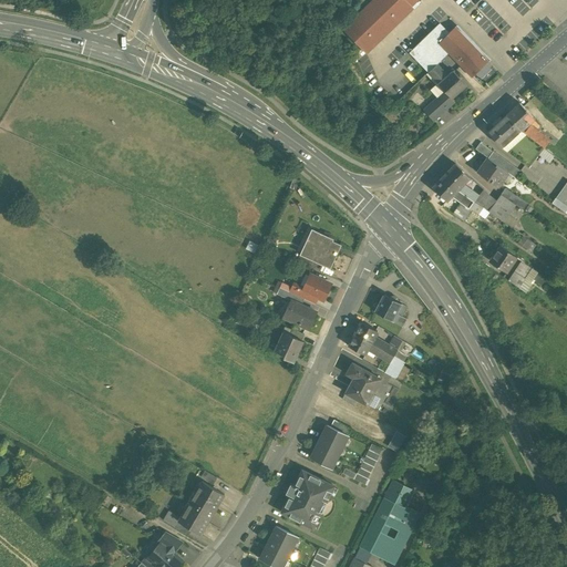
[(373,0),(343,30),(366,53),(413,9),(411,7),(416,0),(373,0)]
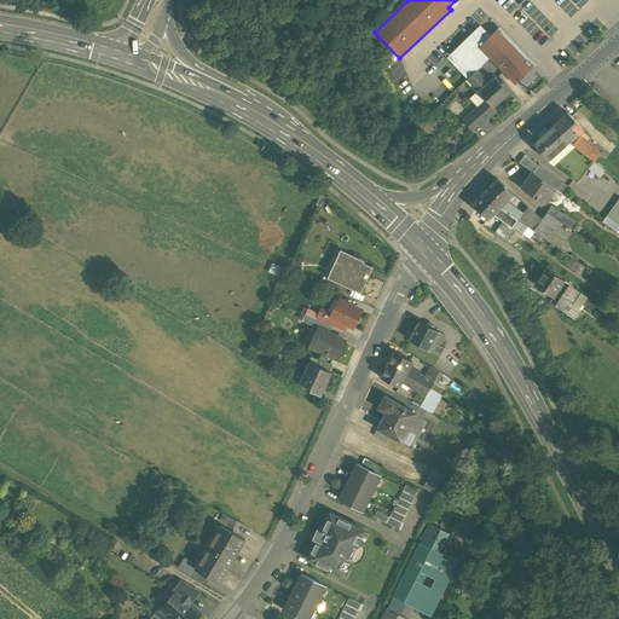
[(480,27),(447,58),(468,80),(476,71),(490,57),(480,47),(490,36),(480,27)]
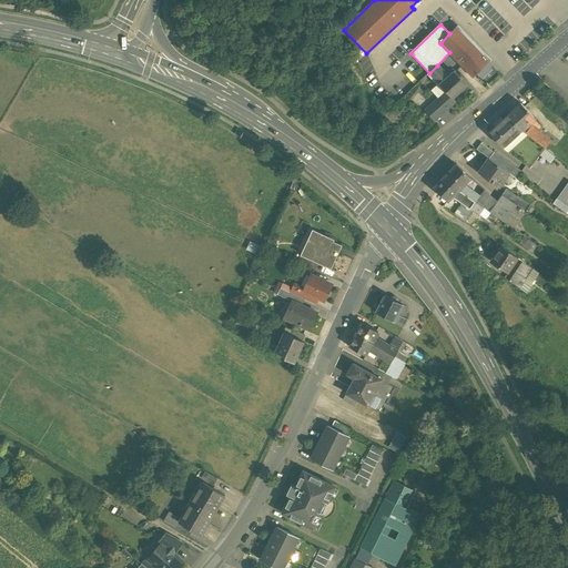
[(449,33),(440,43),(449,52),(473,77),(489,61),(456,28),(449,33)]
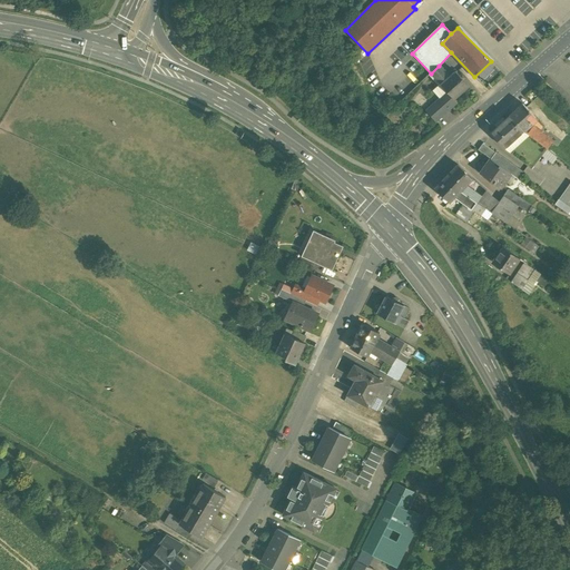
[(439,66),(431,74),(441,85),(450,77),(439,66)]
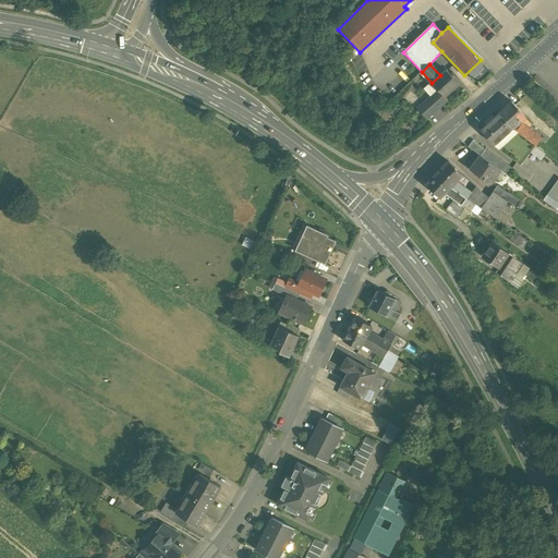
[(432,83),(437,89),(444,97),(459,84),(453,79),(456,76),(452,72),(450,74),(446,70),(432,83)]
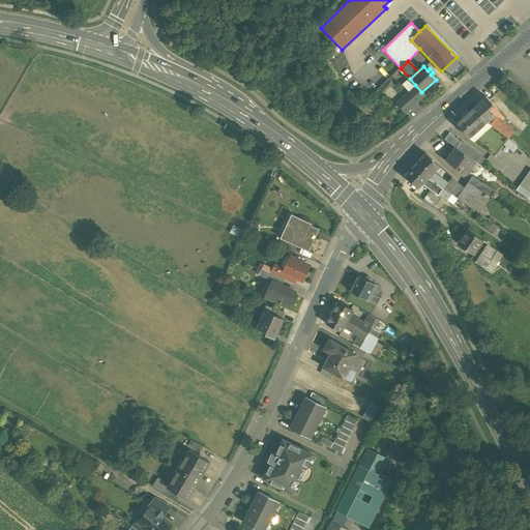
[(415,85),(395,102),(406,114),(425,95),(421,92),(415,85)]
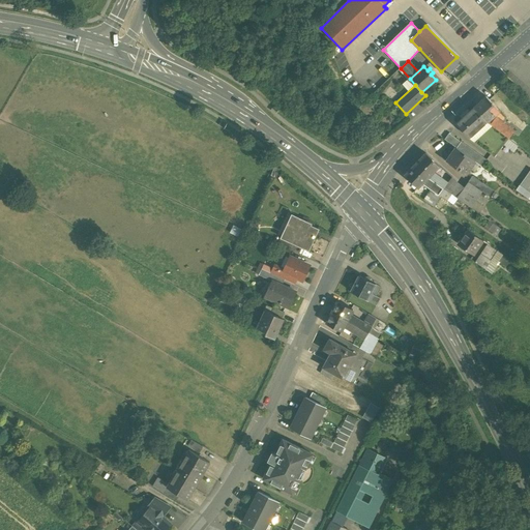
[(499,111),(486,96),(474,107),(487,121),(493,116),(499,111)]
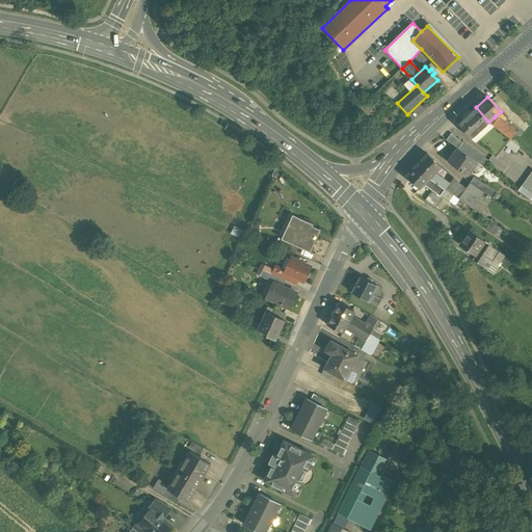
[(476,107),(457,124),(471,138),(488,122),(476,107)]
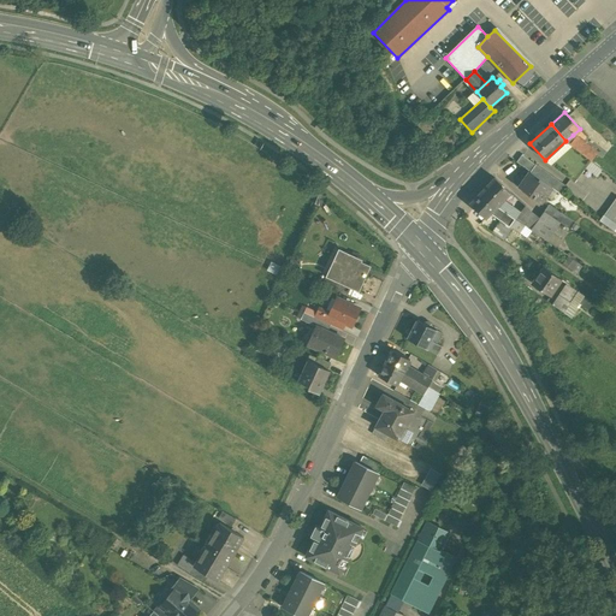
[(573,135),(566,141),(568,143),(591,160),(597,153),(573,135)]
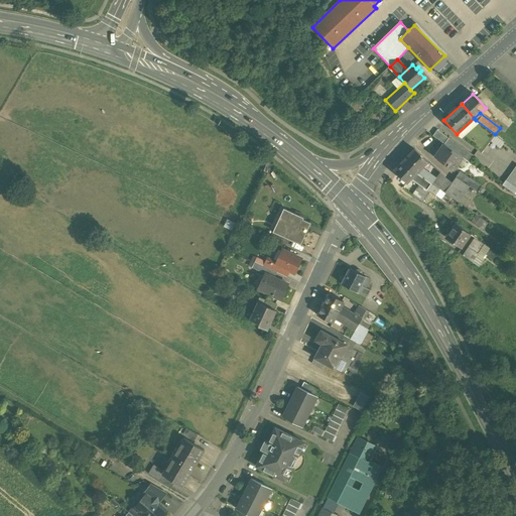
[(474,118),(457,134),(481,153),(495,134),(476,120),(474,118)]
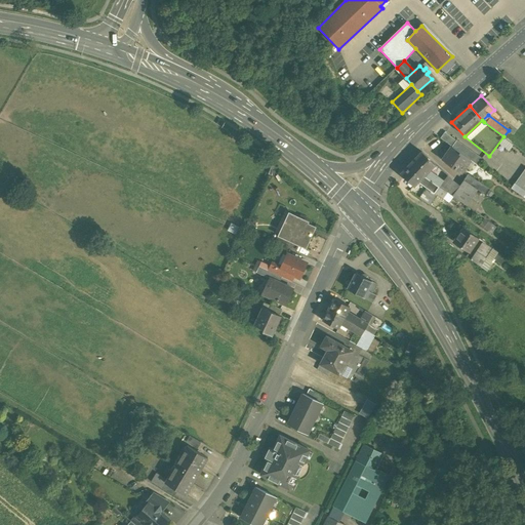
[(455,140),(444,132),(440,138),(451,147),(452,147),(456,140),(455,140)]
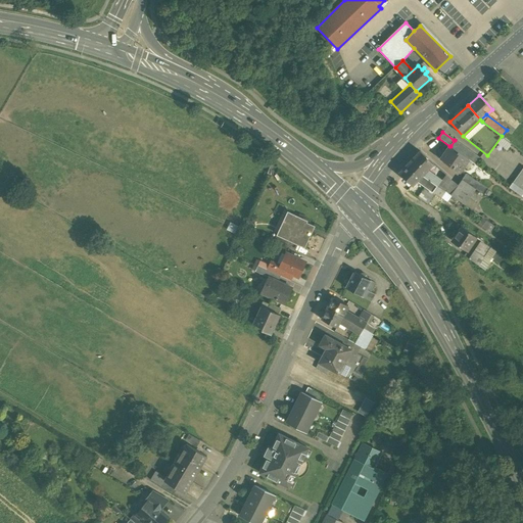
[(479,157),(455,139),(454,140),(455,140),(450,146),(468,159),(475,163),(479,157)]
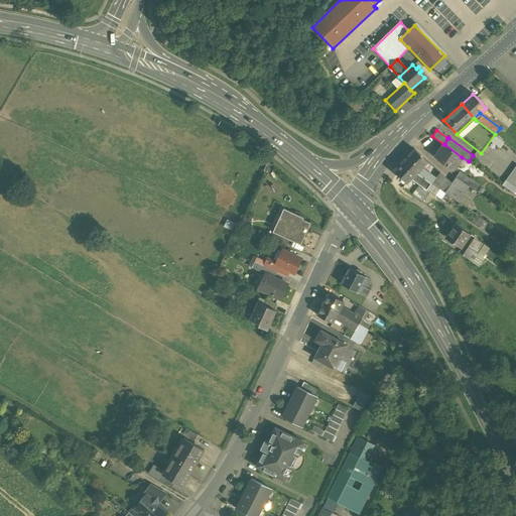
[(444,144),(443,144),(434,157),(453,170),(462,157),(444,144)]
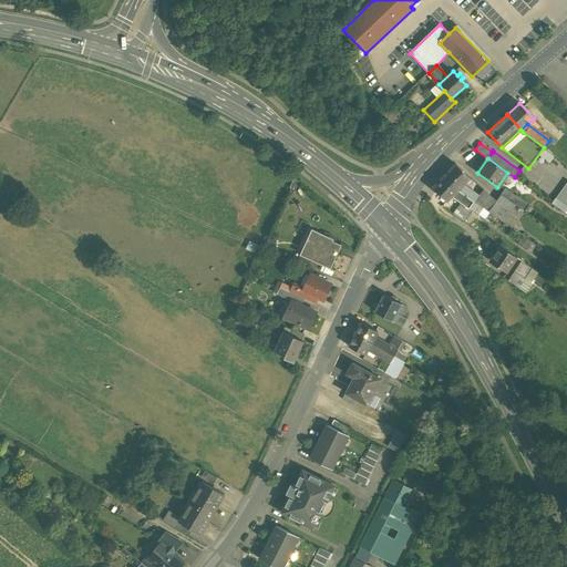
[(455,164),(444,176),(457,189),(463,184),(470,177),(455,164)]
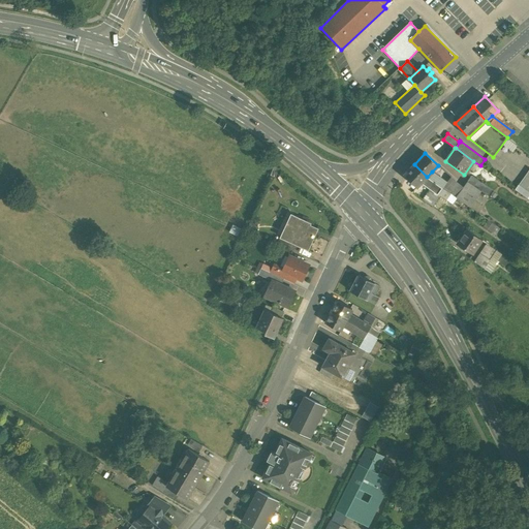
[(414,164),(404,176),(416,188),(422,183),(427,177),(414,164)]
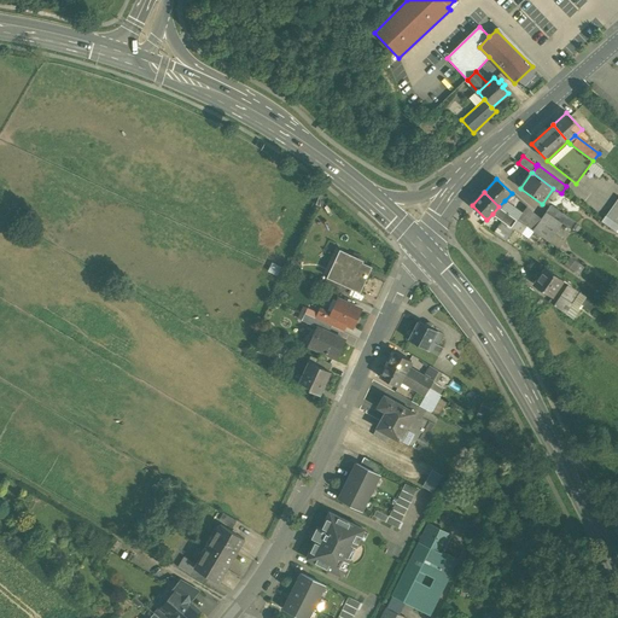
[(526,205),(512,193),(505,200),(522,213),(526,205)]
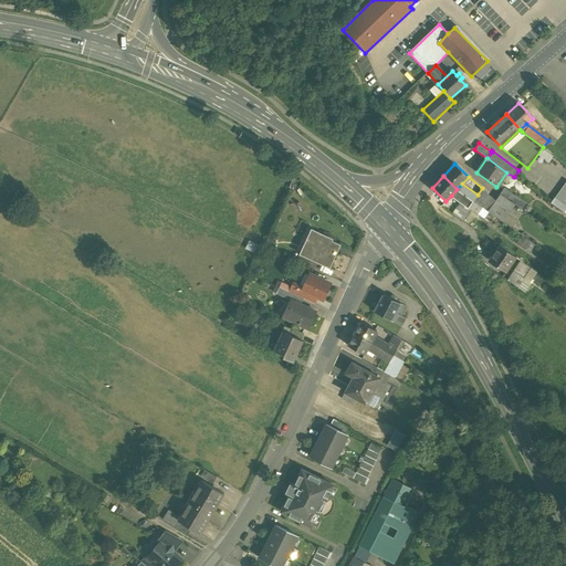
[(565,181),(555,197),(565,203),(565,181)]
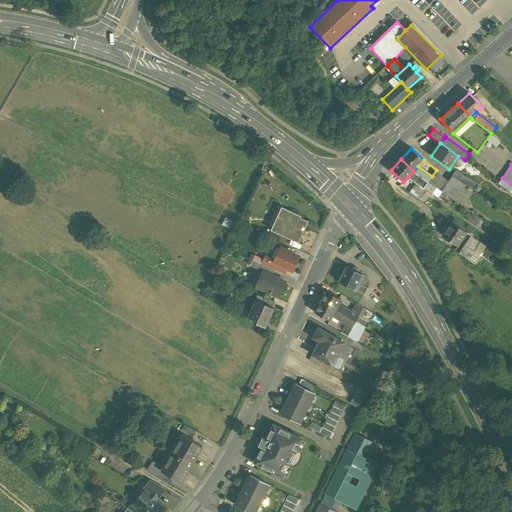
[(432,176),(418,166),(413,171),(428,181),(432,176)]
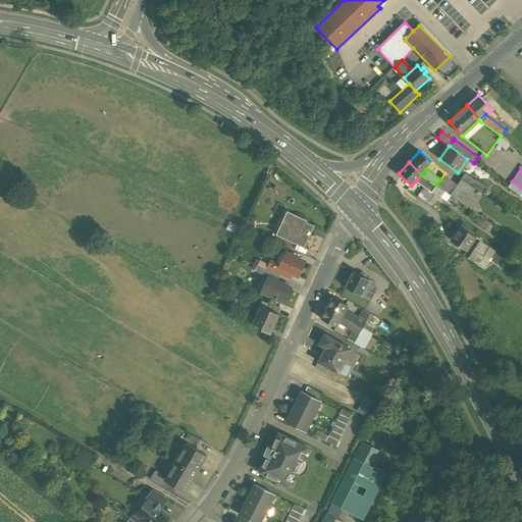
[(475,180),(465,173),(461,179),(471,186),(475,180)]
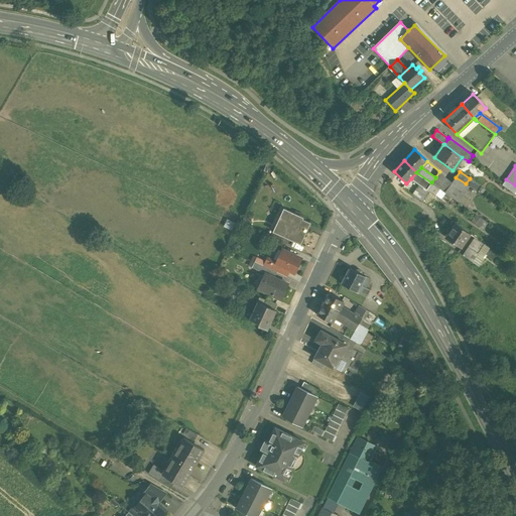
[(431,182),(416,172),(411,178),(420,184),(426,189),(431,182)]
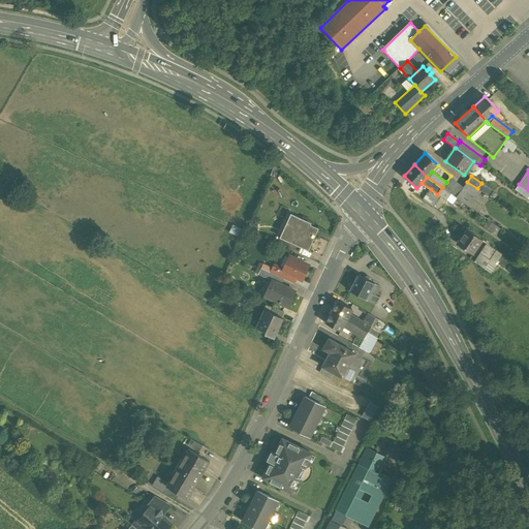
[(477,188),(467,182),(461,191),(456,197),(469,207),(480,191),(477,188)]
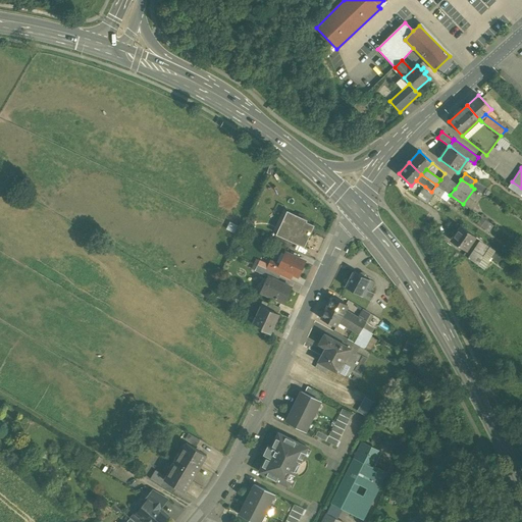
[(484,187),(475,180),(471,186),(474,189),(481,193),(484,187)]
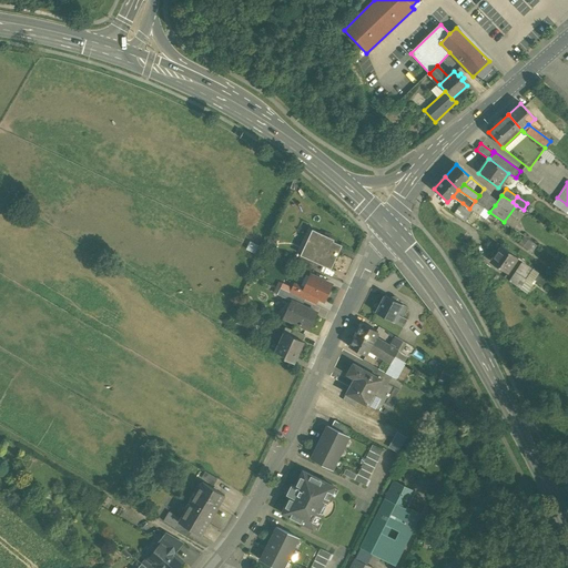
[(475,201),(469,209),(477,213),(482,206),(475,201)]
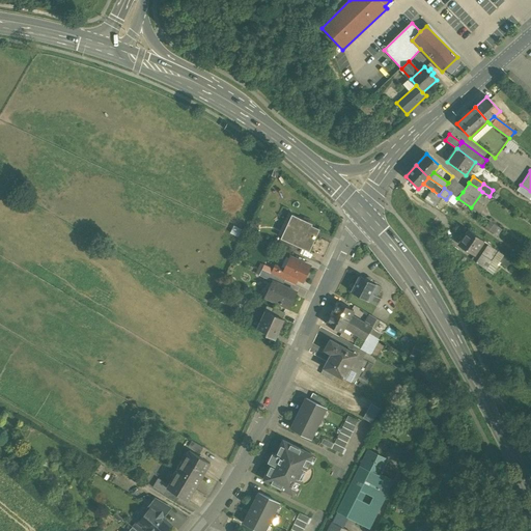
[(438,197),(430,192),(424,200),(434,207),(440,199),(438,197)]
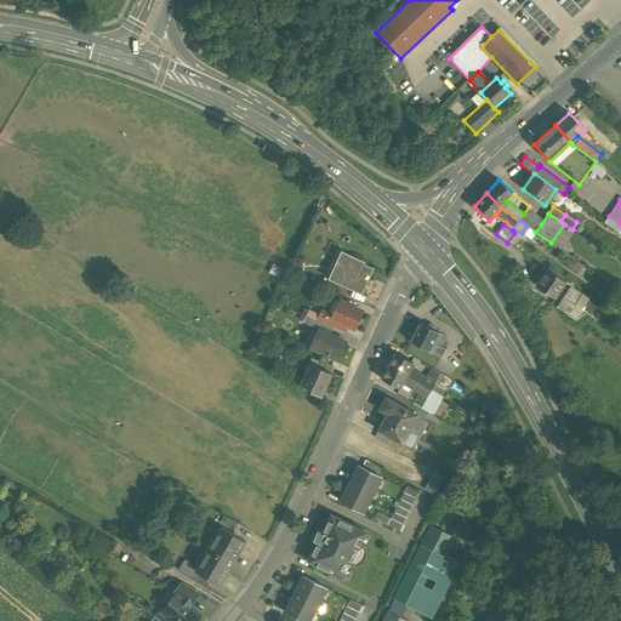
[(364,262),(345,254),(332,279),(331,280),(346,286),(362,294),(372,269),(363,265),(364,262)]
